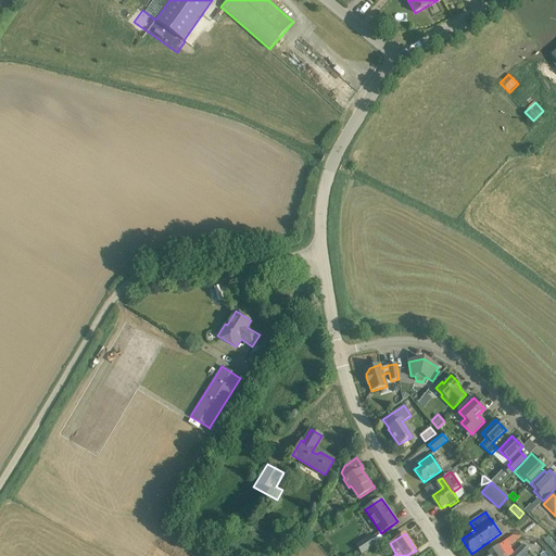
[(362,553),(375,544),(370,536),(356,545),(362,553)]
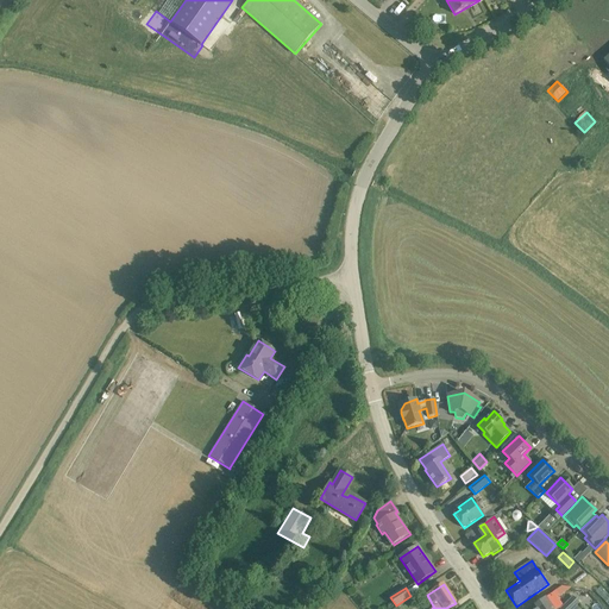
[(559,608),(572,608),(579,603),(572,597),(559,608)]
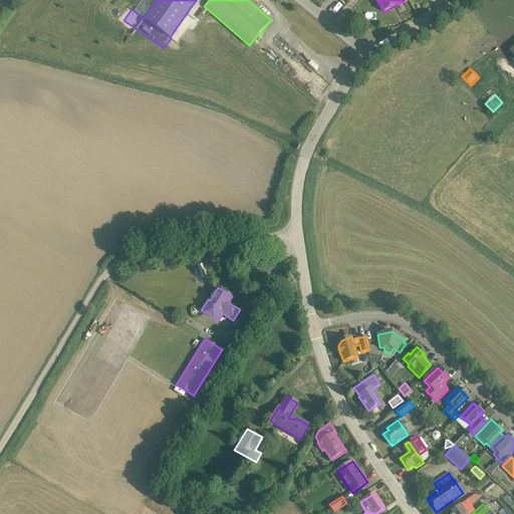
[(466,513),(460,505),(451,511),(452,513),(466,513)]
